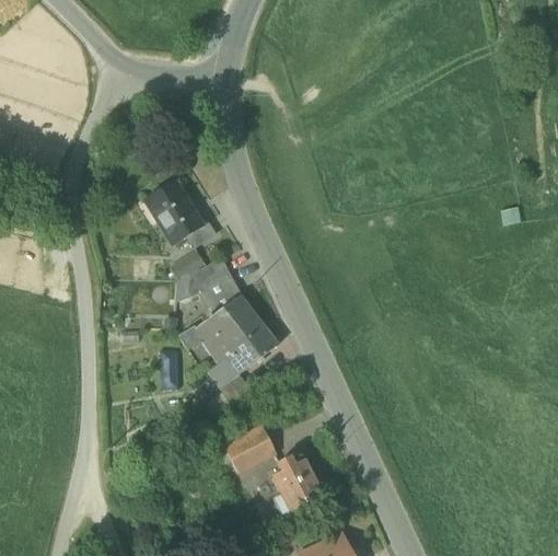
[(148,198),(175,242),(187,234),(202,224),(201,223),(186,199),(187,198),(176,181),(148,198)]
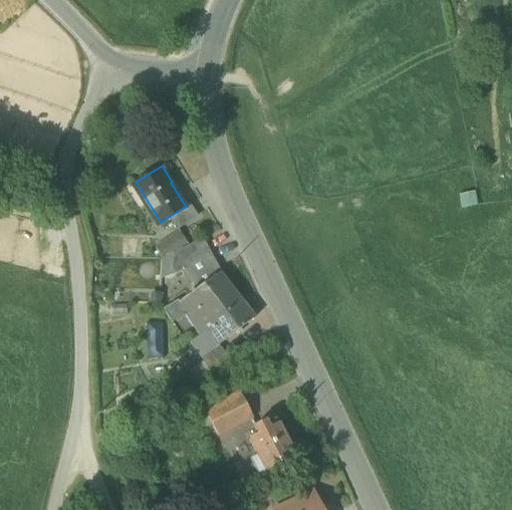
[(172,215),(179,226),(198,214),(190,201),(185,205),(186,206),(172,215)]
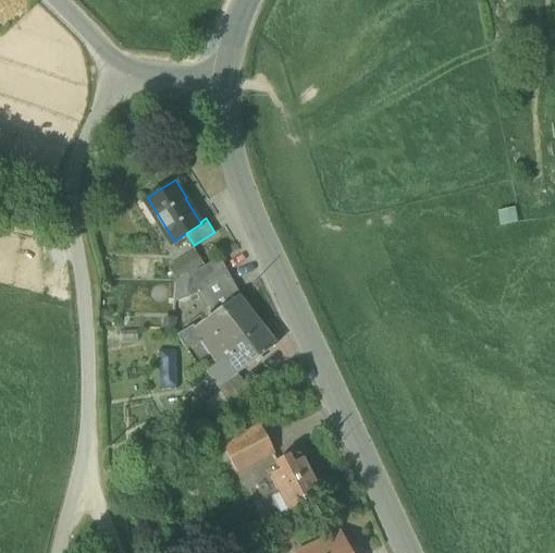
[(180,259),(187,271),(204,260),(196,248),(180,259)]
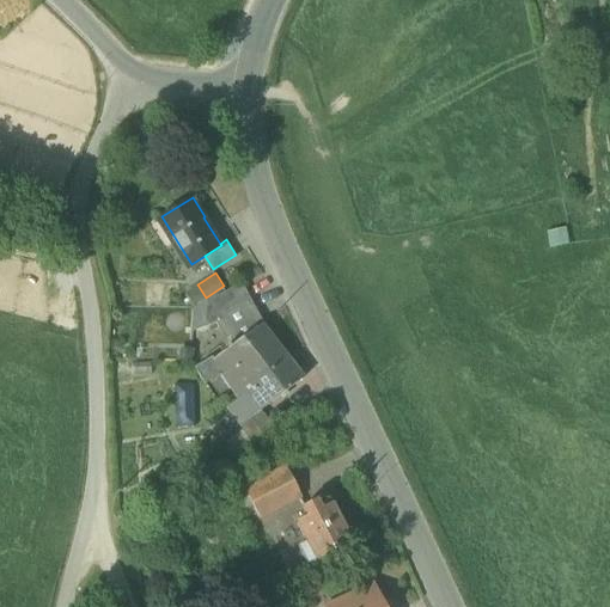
[(233,332),(238,339),(263,322),(264,322),(266,322),(243,281),(211,296),(220,316),(231,335),(233,332)]
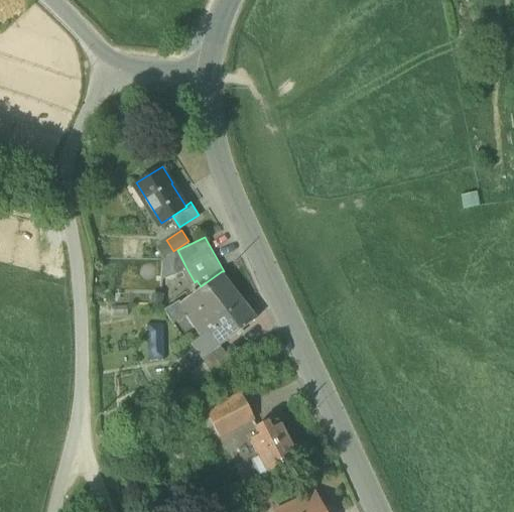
[(164,257),(162,277),(185,266),(177,250),(164,257)]
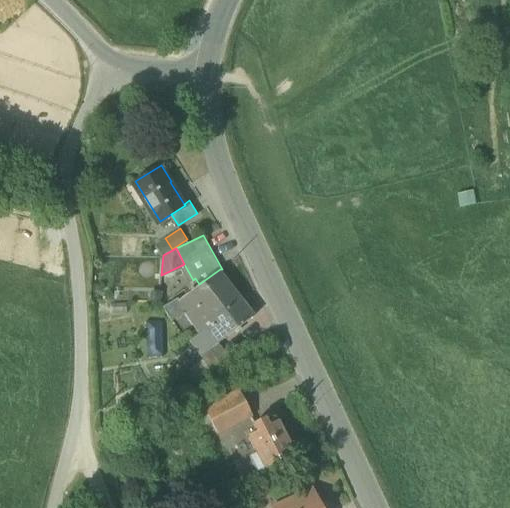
[(184,336),(197,327),(226,306),(227,307),(242,297),(221,269),(220,269),(199,284),(194,288),(193,286),(191,287),(192,289),(180,298),(178,299),(186,310),(172,320),(184,336)]
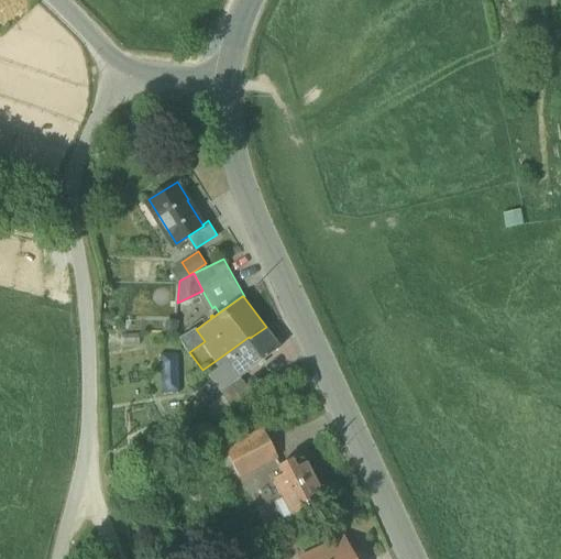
[(182,338),(189,352),(205,341),(196,329),(198,328),(197,327),(182,338)]
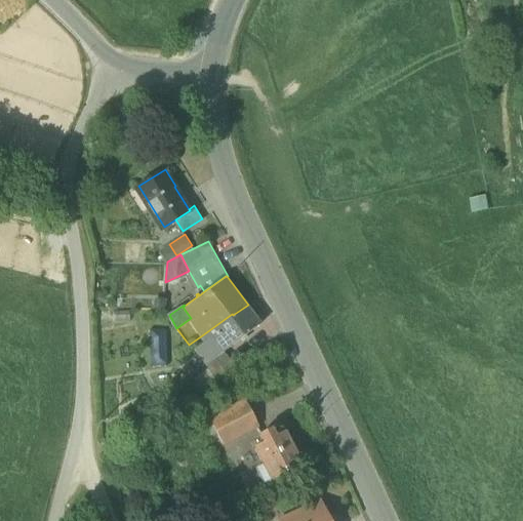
[(262,321),(248,305),(233,315),(232,314),(202,335),(206,341),(216,355),(224,350),(262,321)]
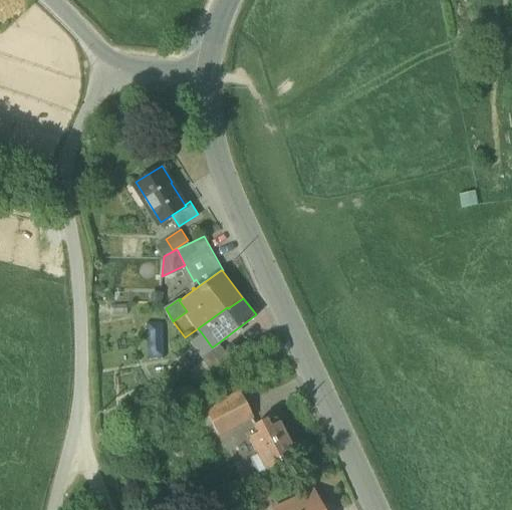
[(205,358),(212,368),(229,355),(219,342),(212,347),(202,333),(192,339),(205,358)]
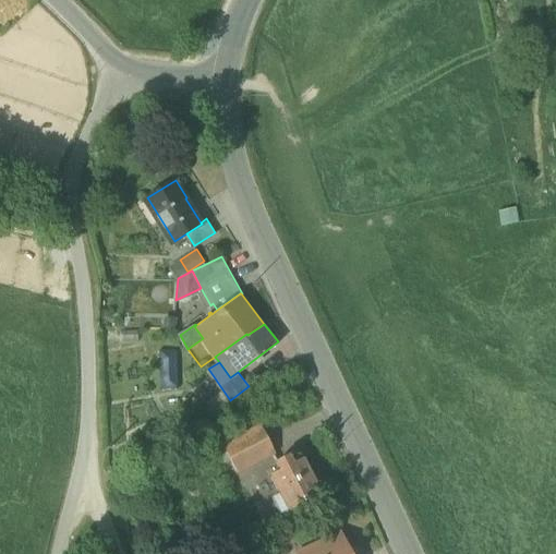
[(208,400),(215,410),(230,400),(222,389),(208,400)]
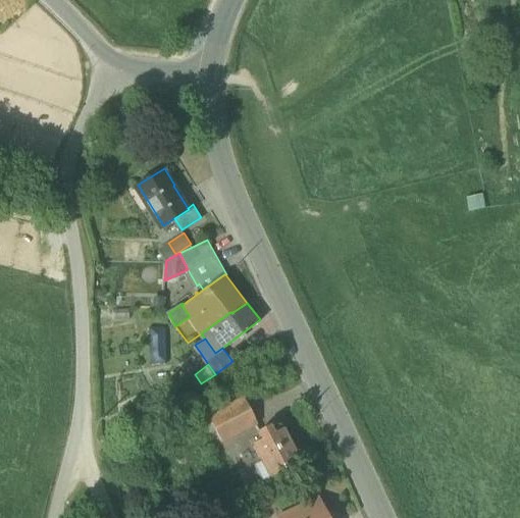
[(210,414),(223,439),(258,421),(245,396),(210,414)]
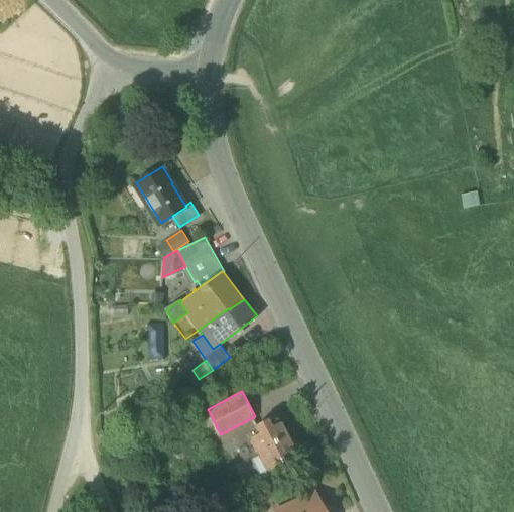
[(256,425),(260,432),(269,428),(265,420),(256,425)]
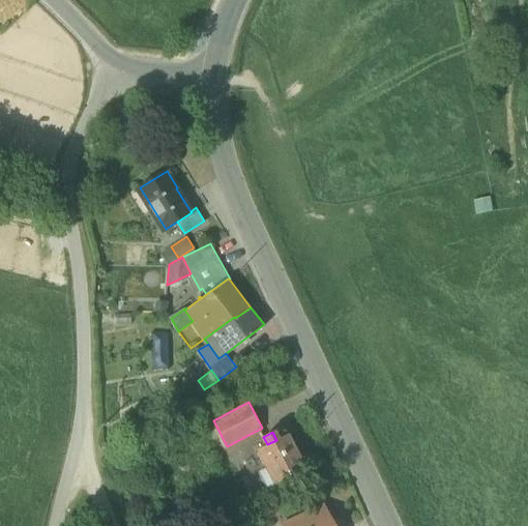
[(289,434),(276,440),(267,444),(258,449),(267,467),(259,470),(268,488),(308,468),(289,434)]
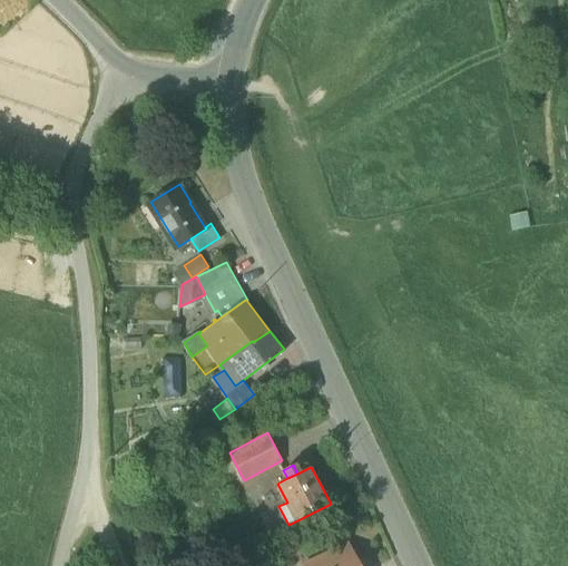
[(304,564),(304,565),(361,565),(350,542),(304,564)]
